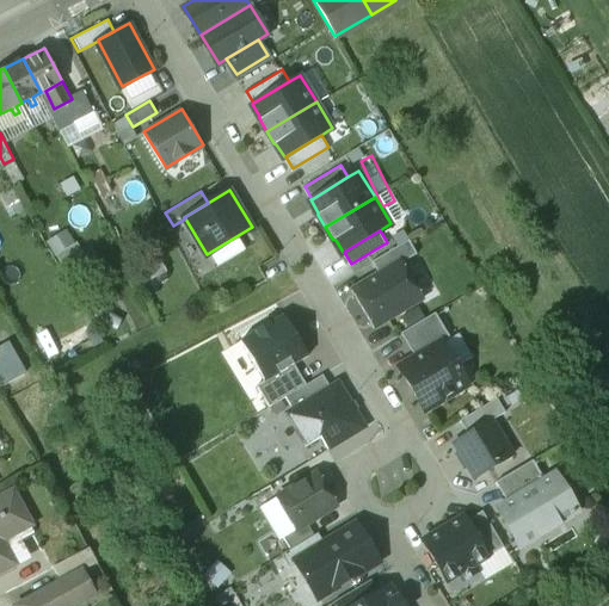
[(410,239),(373,260),(380,273),(401,260),(401,261),(418,252),(410,239)]
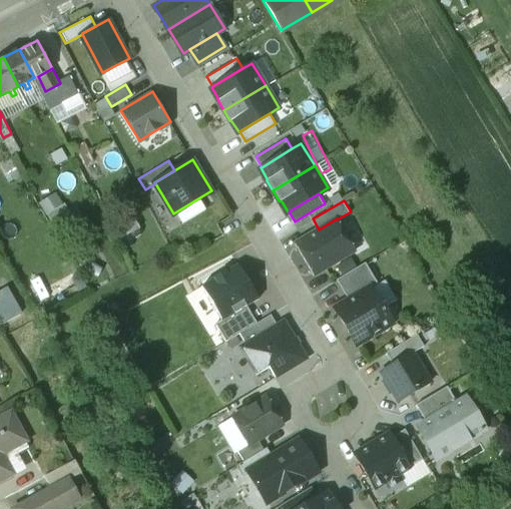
[(319,229),(297,242),(315,272),(354,248),(337,219),(337,218),(319,229)]
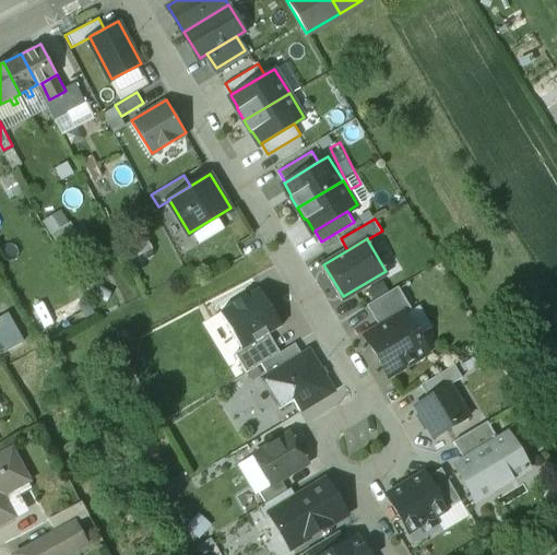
[(399,285),(367,304),(380,326),(404,311),(405,313),(413,308),(399,285)]
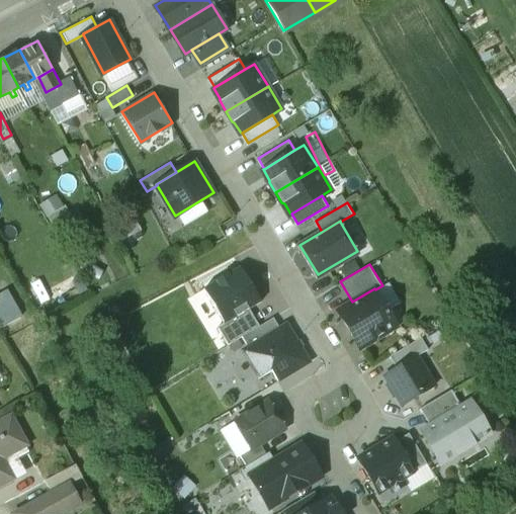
[(241,265),(204,287),(225,322),(226,322),(250,308),(262,301),(241,265)]
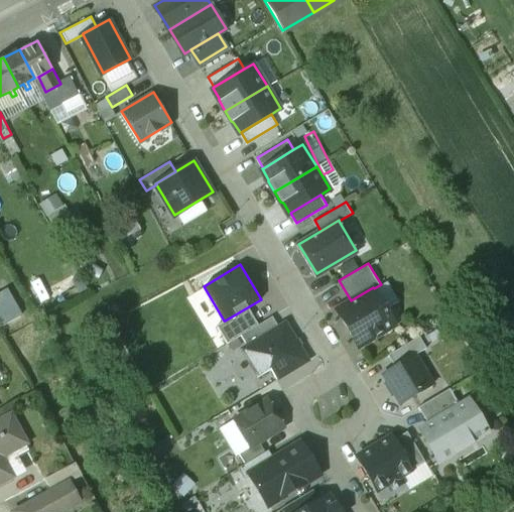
[(44,286),(48,295),(80,281),(76,272),(44,286)]
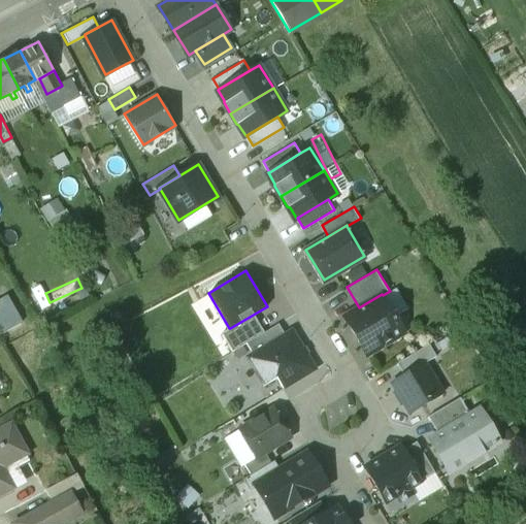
[(24,319),(10,292),(0,297),(0,324),(3,331),(24,319)]
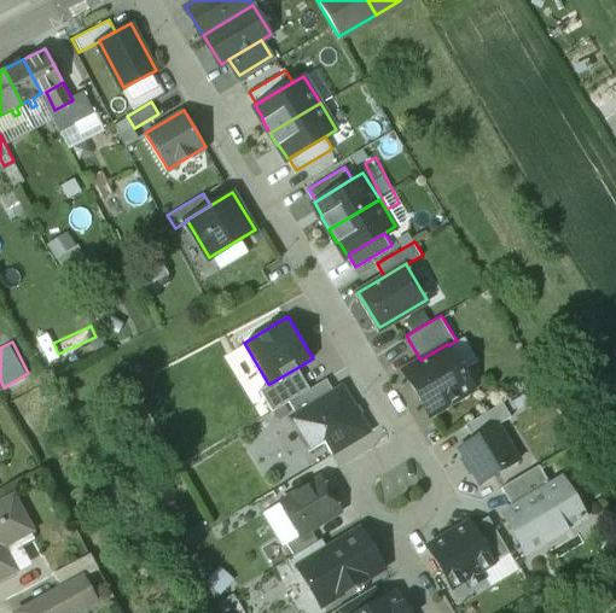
[(420,360),(405,369),(430,413),(474,387),(448,345),(447,344),(420,360)]
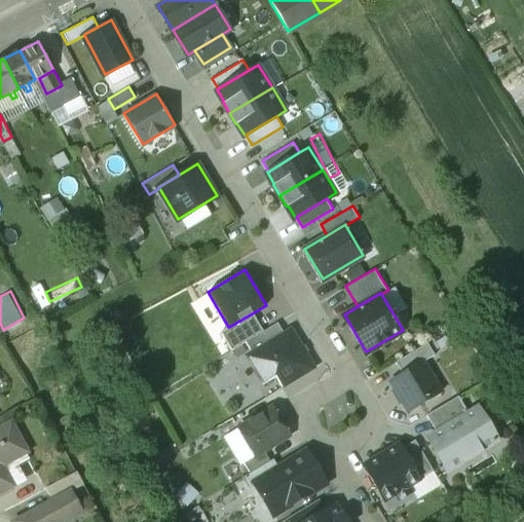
[(254,312),(229,327),(228,327),(221,331),(232,348),(247,340),(264,330),(254,312)]
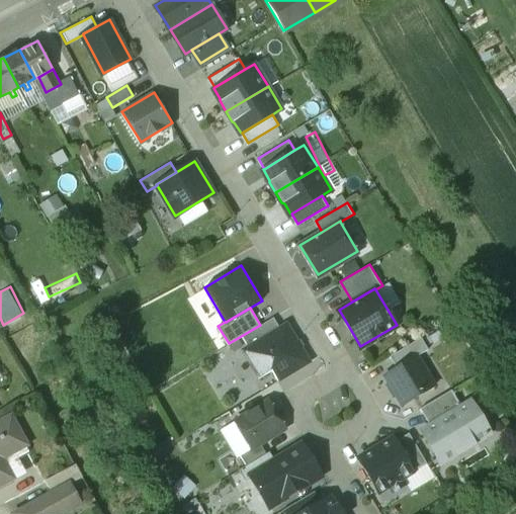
[(251,348),(281,331),(273,318),(260,325),(243,335),(251,348)]
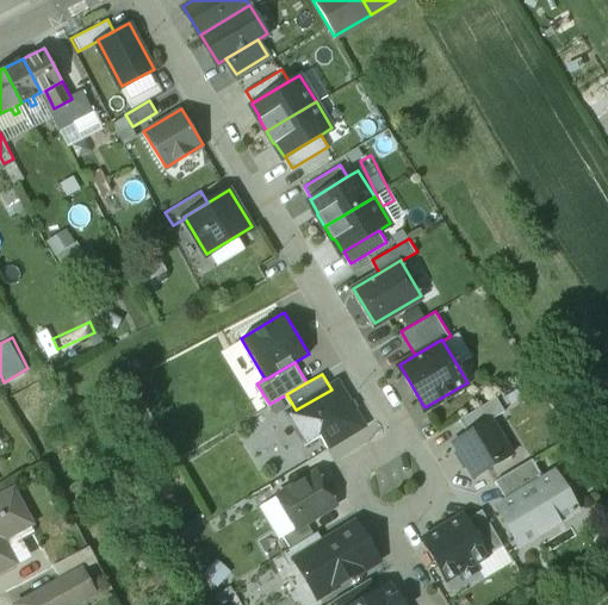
[(367,432),(340,385),(332,390),(296,410),(287,415),(306,449),(324,440),(332,451),(367,432)]
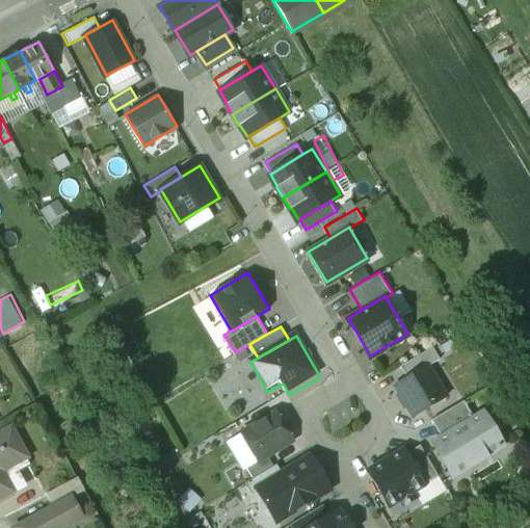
[(432,345),(400,365),(407,376),(427,365),(440,358),(432,345)]
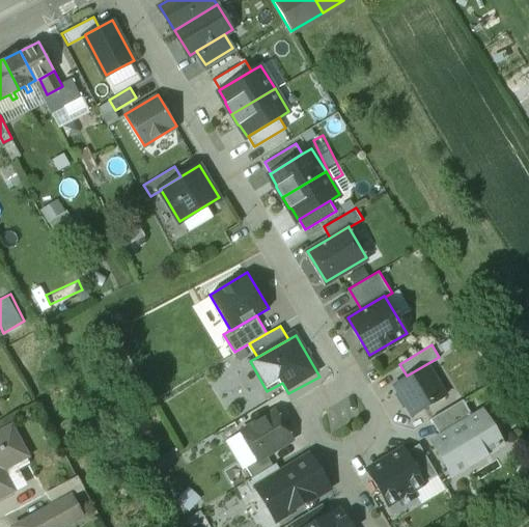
[(407,376),(395,383),(414,414),(445,395),(426,364),(407,376)]
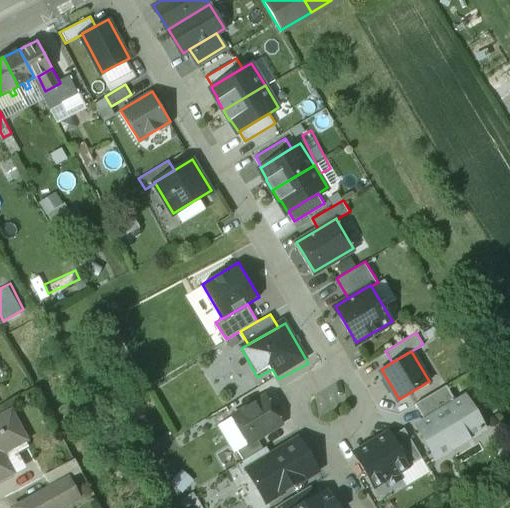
[(446,384),(415,403),(425,419),(456,401),(446,384)]
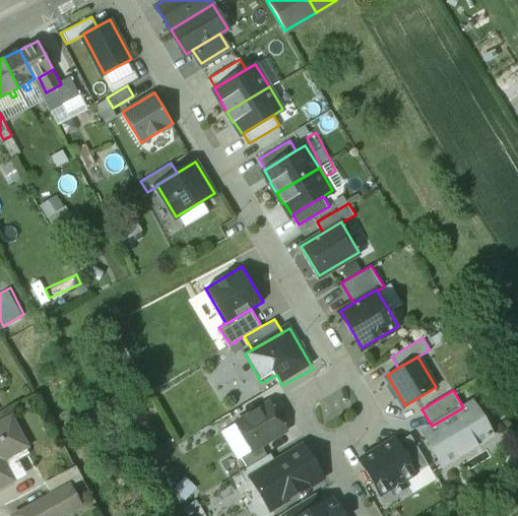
[(270,401),(236,422),(252,449),(262,444),(286,429),(270,401)]
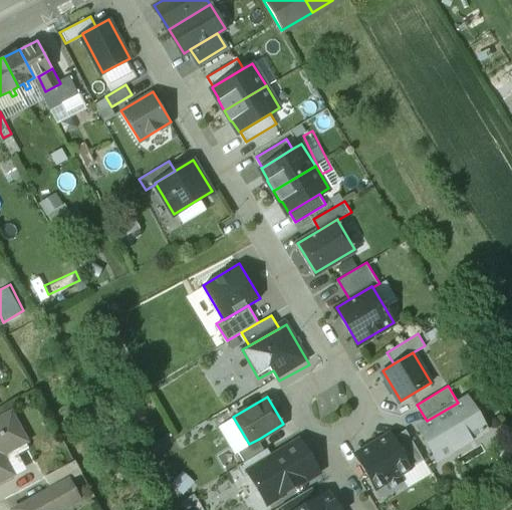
[(427,421),(419,426),(438,459),(487,430),(467,397),(427,421)]
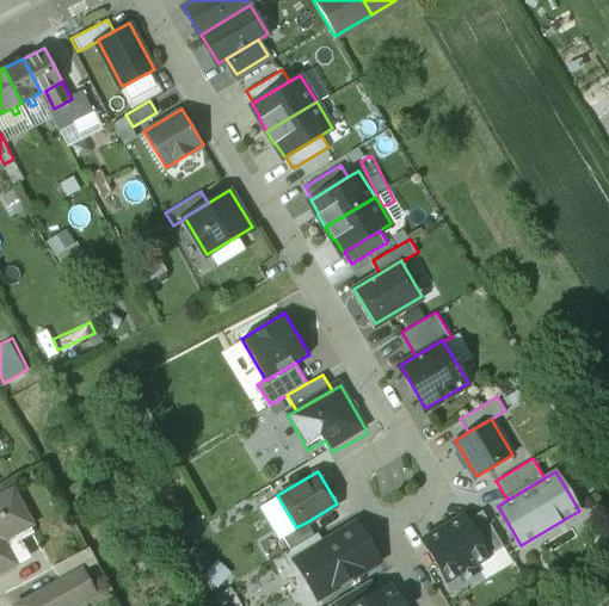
[(14,489),(0,496),(0,570),(12,564),(0,543),(0,539),(32,523),(14,489)]
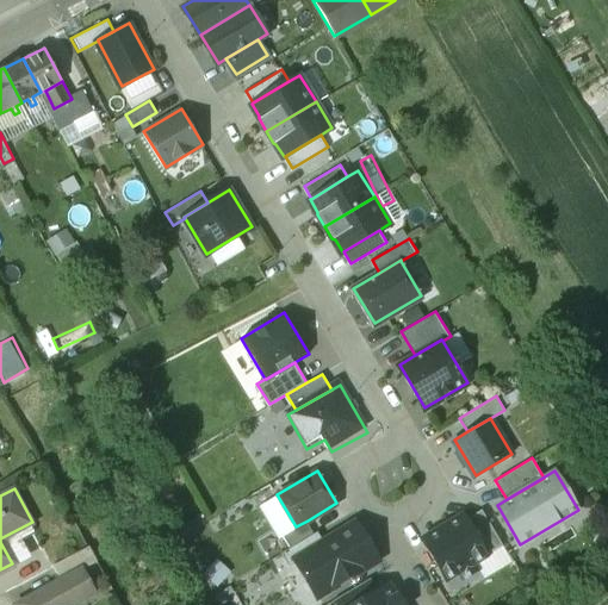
[(470,524),(489,560),(504,552),(484,516),(470,524)]
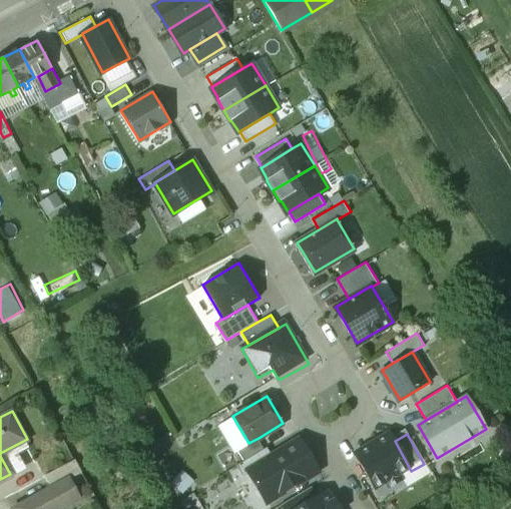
[(392,436),(355,457),(376,495),(413,475),(411,471),(395,441),(392,436)]
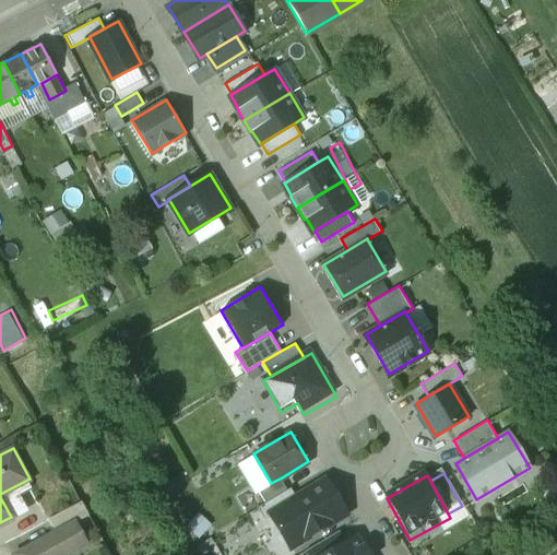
[(271,483),(260,491),(267,502),(288,488),(282,477),(271,483)]
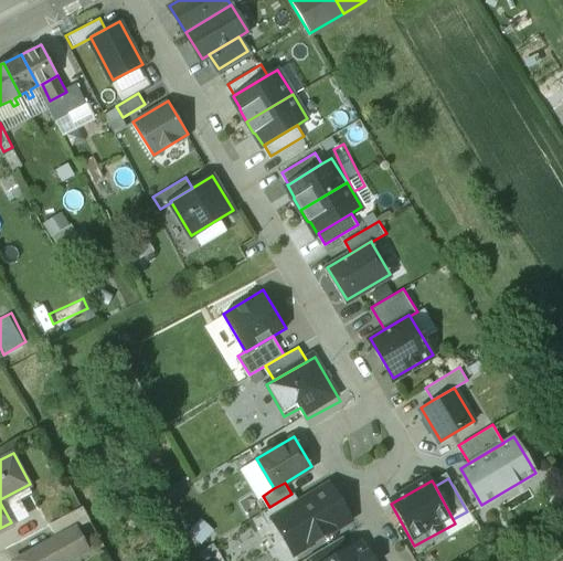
[(297,560),(308,554),(343,535),(356,528),(331,486),(273,520),(295,560),(297,560)]
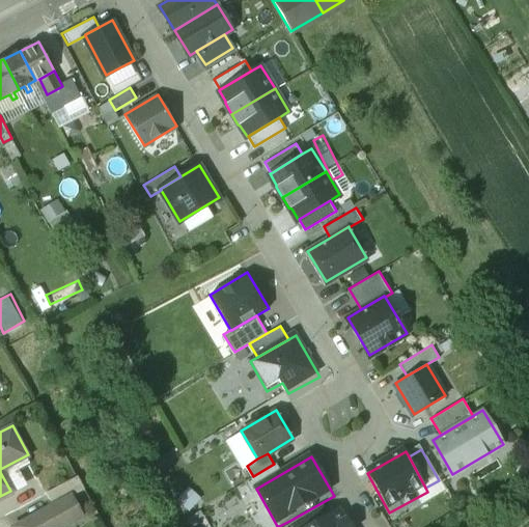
[(78,474),(46,491),(53,503),(72,493),(73,495),(86,488),(78,474)]
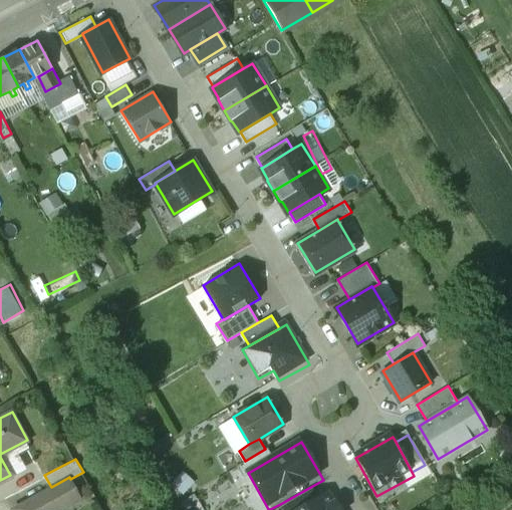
[(51,487),(23,503),(25,506),(17,509),(58,509),(80,498),(70,479),(69,477),(51,487)]
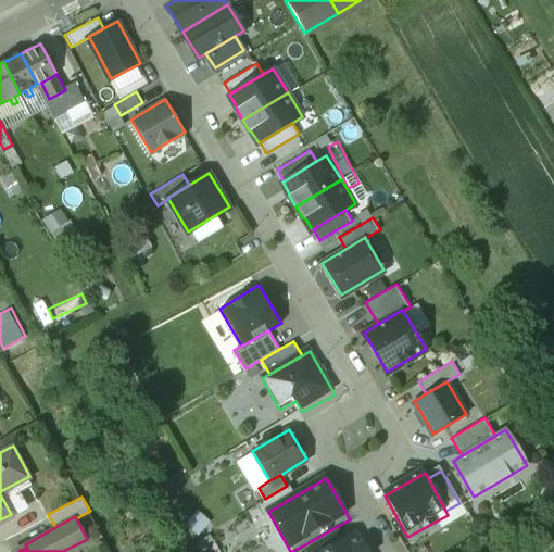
[(303,546),(306,551),(323,551),(344,538),(338,526),(303,546)]
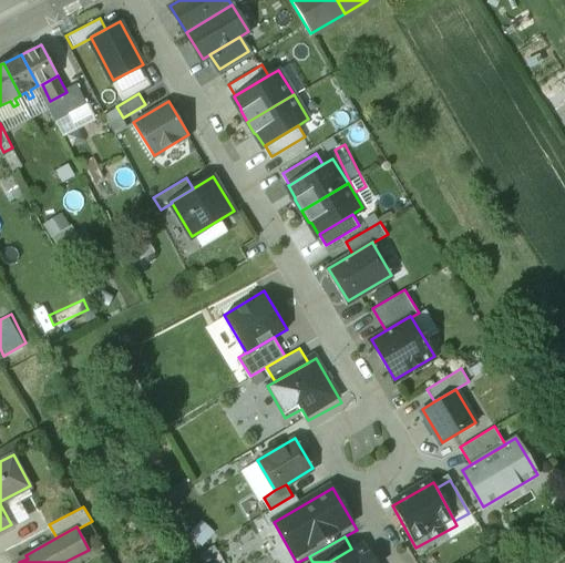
[(351,549),(329,562),(375,562),(369,553),(368,554),(361,543),(351,549)]
